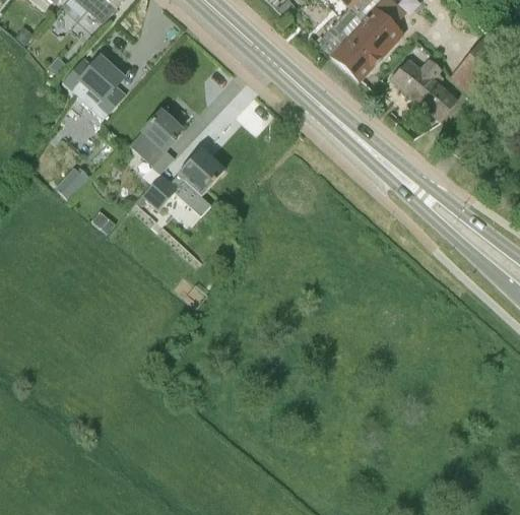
[(77,0),(102,21),(114,9),(120,1),(121,0),(77,0)]
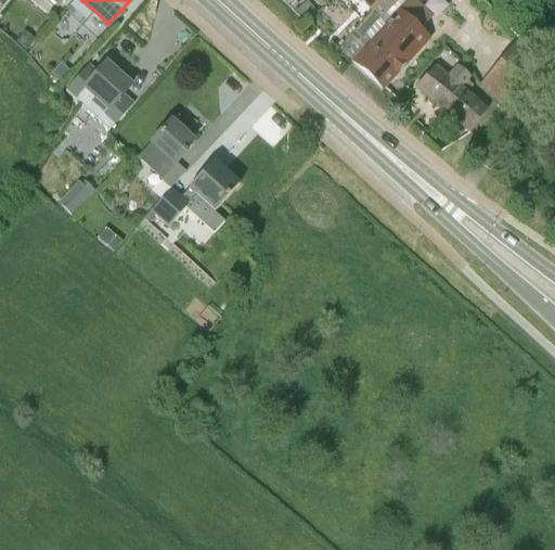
[(366,0),(373,8),(349,32),(335,46),(349,59),(349,60),(350,60),(353,58),(405,0),(366,0)]
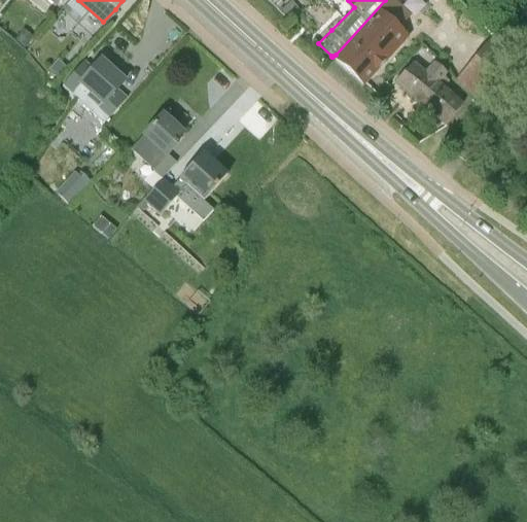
[(407,33),(399,26),(411,13),(398,0),(385,0),(336,55),(362,80),(407,33)]
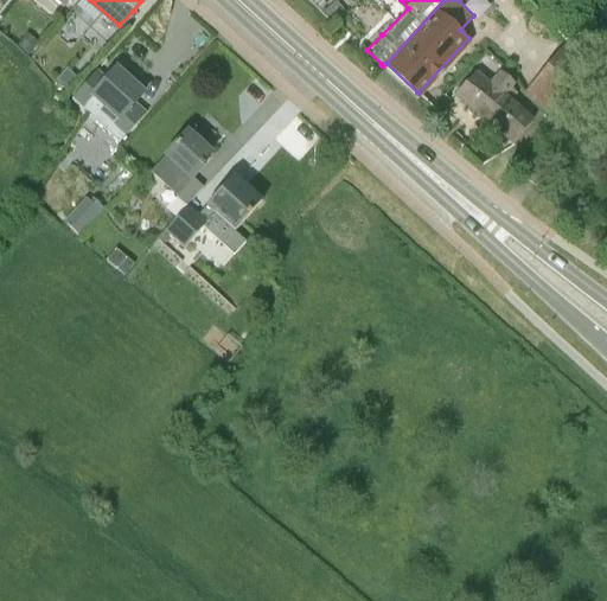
[(26,29),(17,40),(29,51),(39,39),(26,29)]
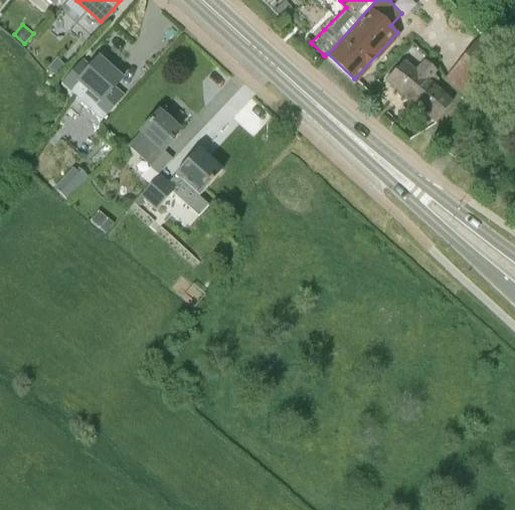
[(483,33),(446,76),(448,77),(470,98),(483,82),(494,43),(484,34),(483,33)]
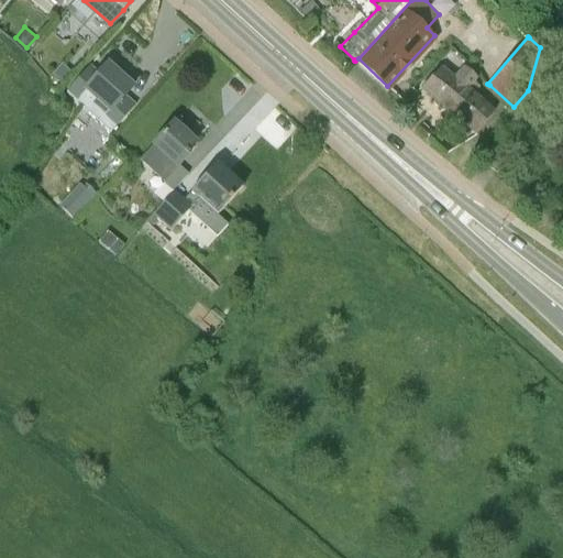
[(62,59),(52,70),(62,80),(72,70),(62,59)]
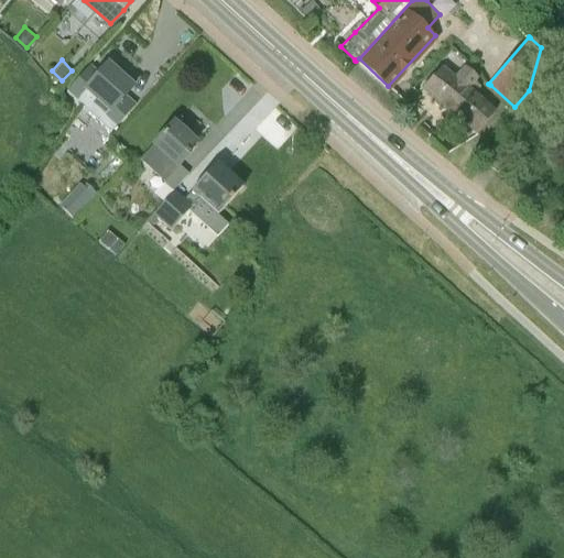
[(77,77),(67,88),(110,129),(136,102),(125,93),(132,84),(108,62),(85,85),(77,77)]
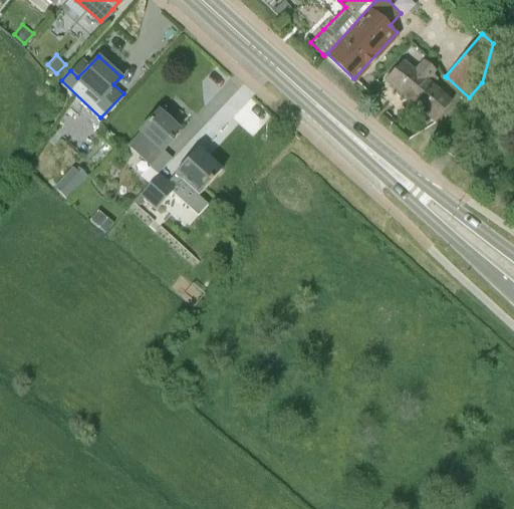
[(398,62),(384,78),(433,118),(434,119),(447,103),(451,99),(434,84),(430,81),(426,77),(431,72),(435,67),(424,58),(414,69),(402,58),(398,62)]
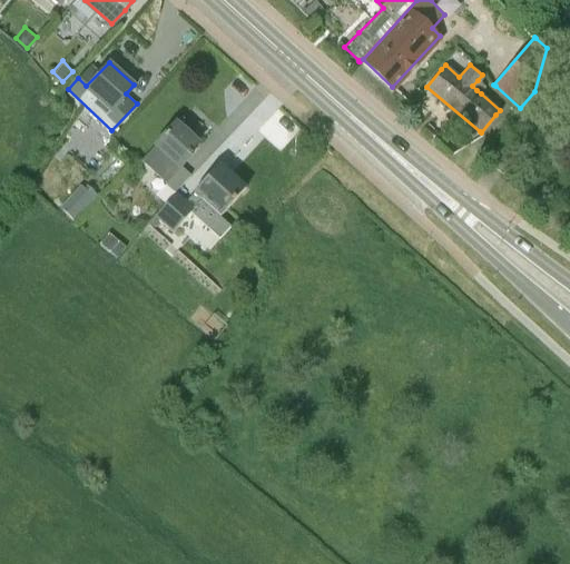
[(188,174),(179,166),(190,152),(188,150),(196,141),(175,121),(159,138),(141,159),(166,181),(167,180),(176,187),(188,174)]
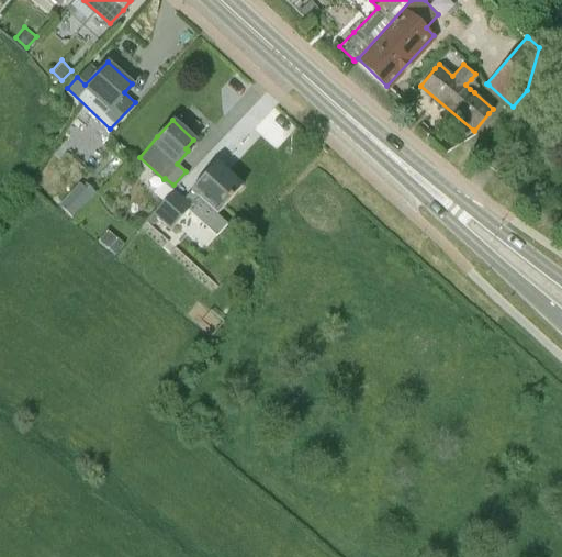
[(191,202),(187,207),(205,224),(217,211),(227,200),(242,184),(215,160),(201,176),(191,187),(190,188),(198,195),(191,202)]
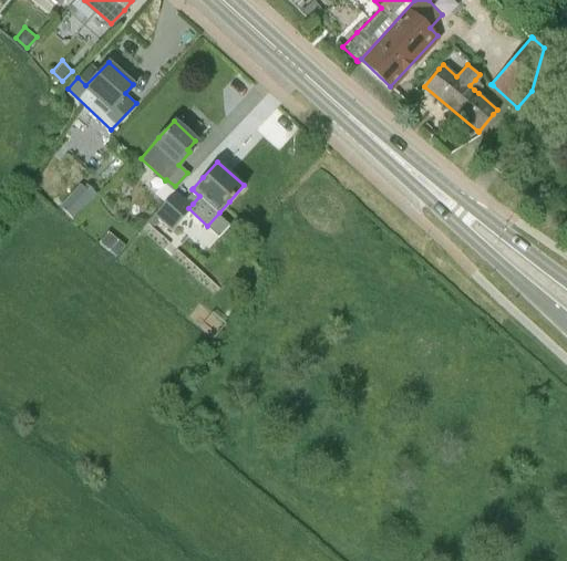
[(72,190),(85,203),(93,195),(79,182),(72,190)]
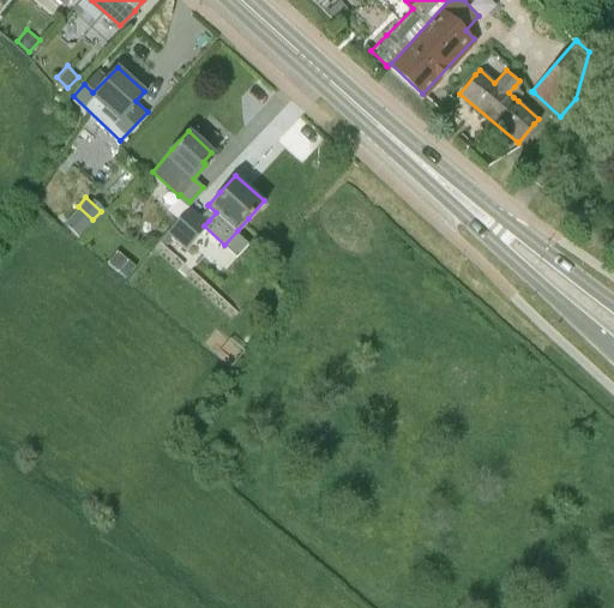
[(190,204),(168,228),(179,238),(186,245),(204,226),(209,221),(216,212),(208,205),(200,214),(190,204)]
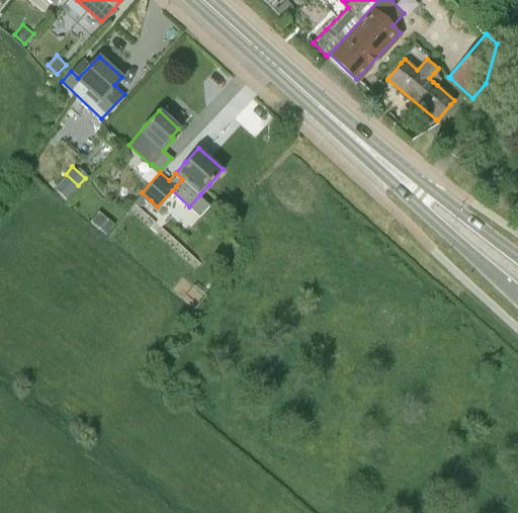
[(90,219),(99,227),(107,218),(98,208),(90,219)]
